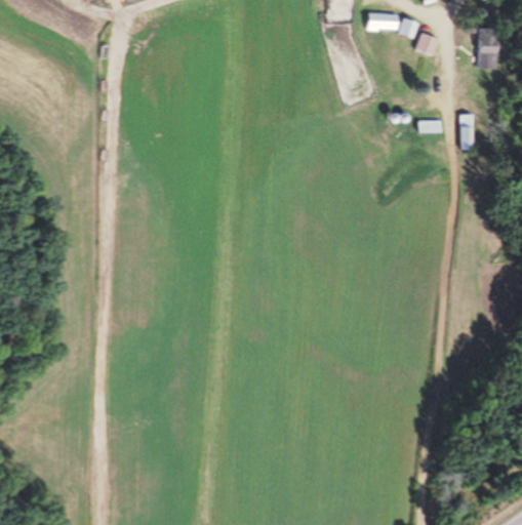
[(398,14),(368,13),(368,30),(398,31),(398,14)]
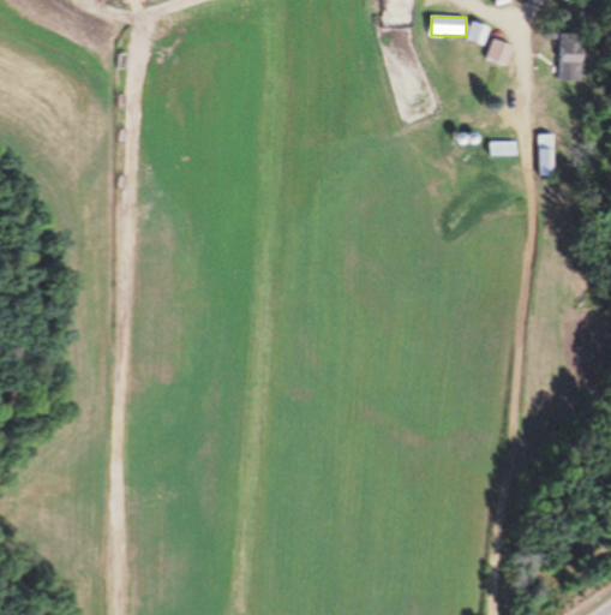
[(489,25),(472,23),(468,42),(486,45),(489,25)]
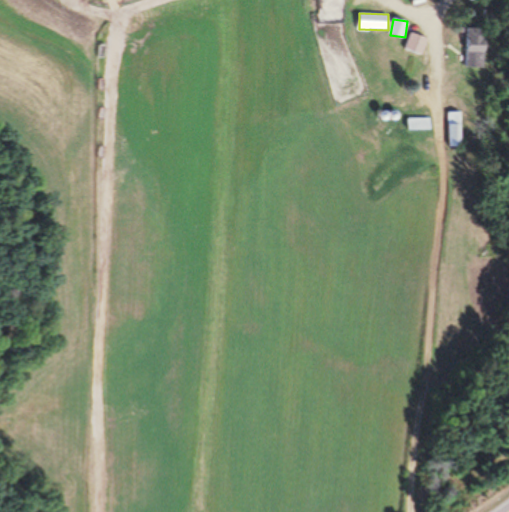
[(467,67),(486,67),(486,27),(467,27),(467,67)]
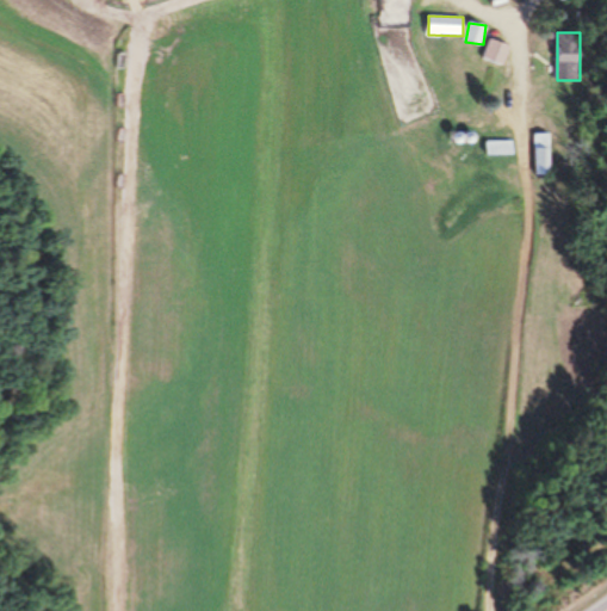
[(512,45),(491,38),(484,59),(505,66),(512,45)]
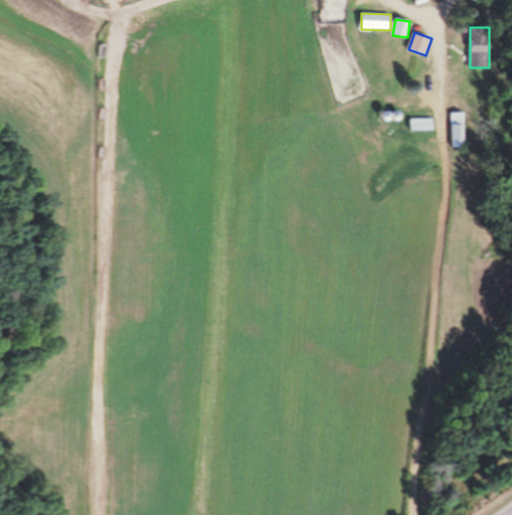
[(465,113),(452,113),(452,148),(465,148),(465,113)]
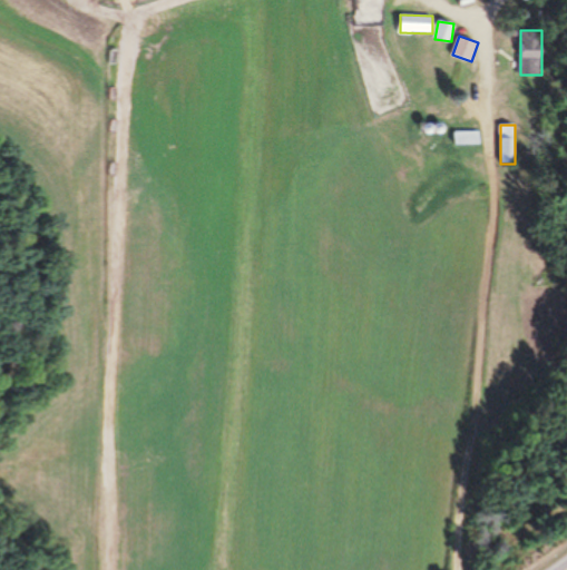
[(457,144),(479,144),(479,133),(457,133),(457,144)]
